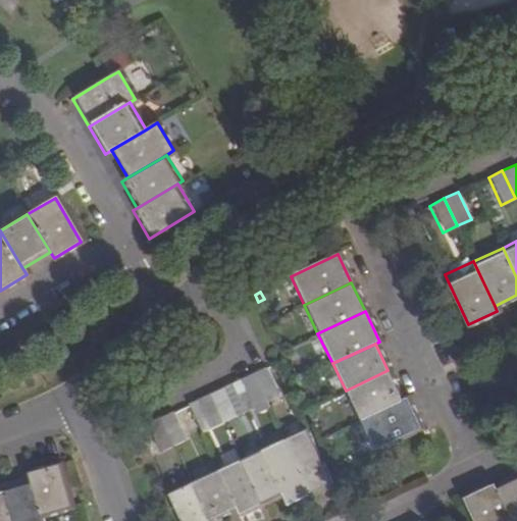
[(278,395),(266,368),(252,374),(264,402),(278,395)]
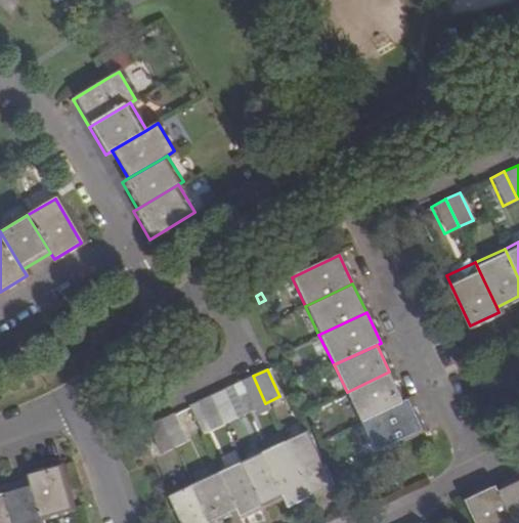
[(361,423),(403,402),(389,372),(347,392),(361,423)]
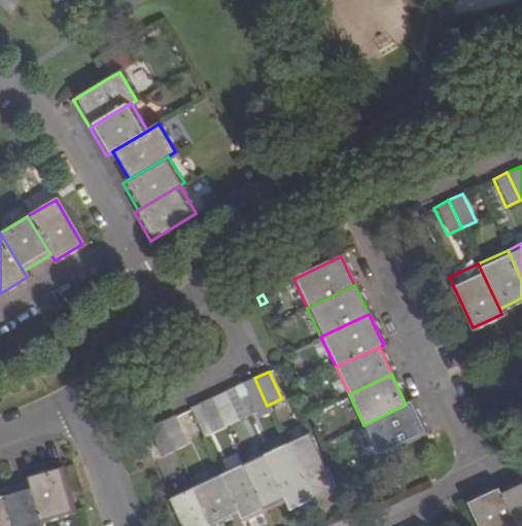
[(254,378),(241,384),(254,411),(267,406),(254,378)]
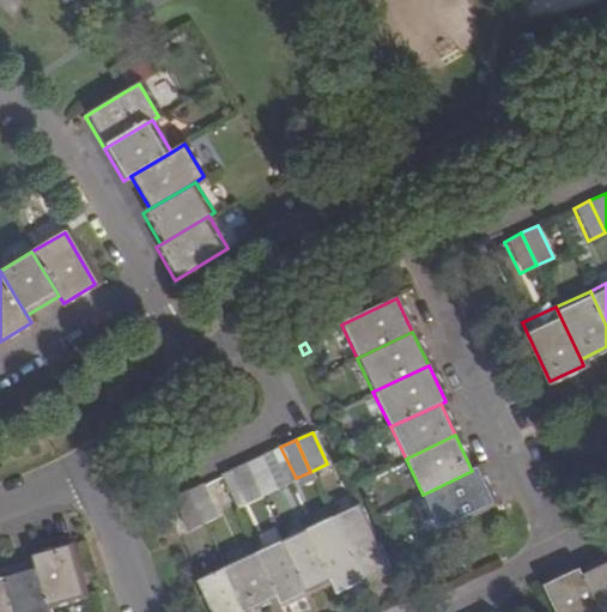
[(246,464),(260,495),(273,489),(259,456),(246,464)]
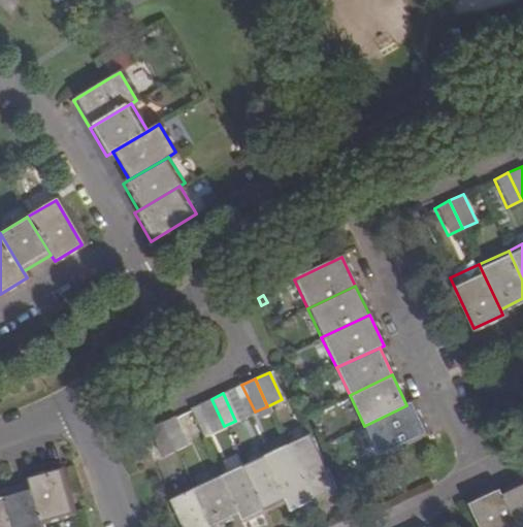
[(211,399),(198,405),(210,432),(224,426),(211,399)]
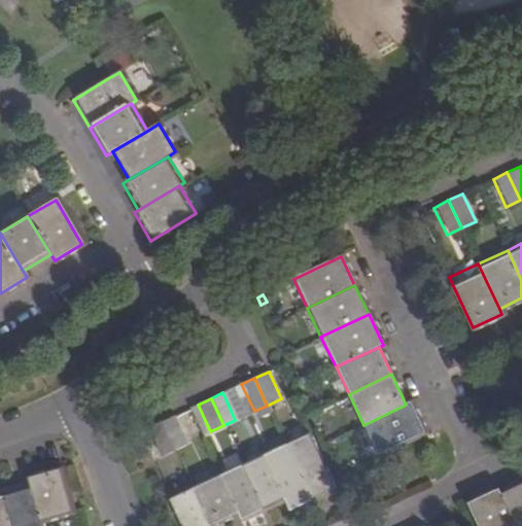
[(377,453),(425,430),(412,401),(406,405),(363,425),(377,453)]
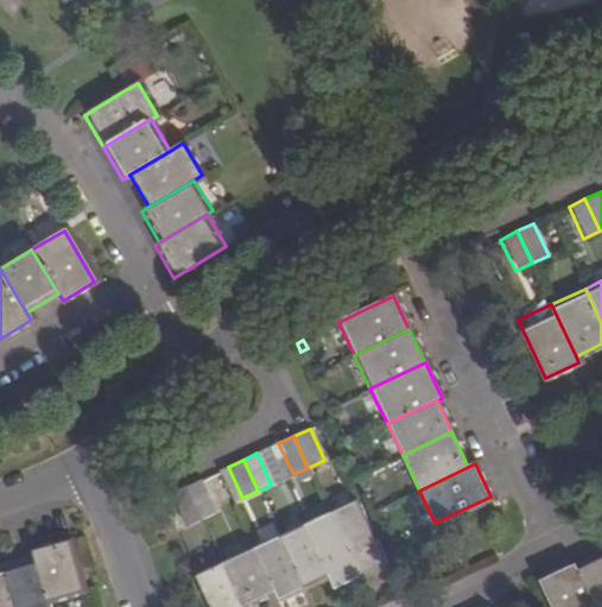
[(184,487),(200,518),(216,511),(201,480),(184,487)]
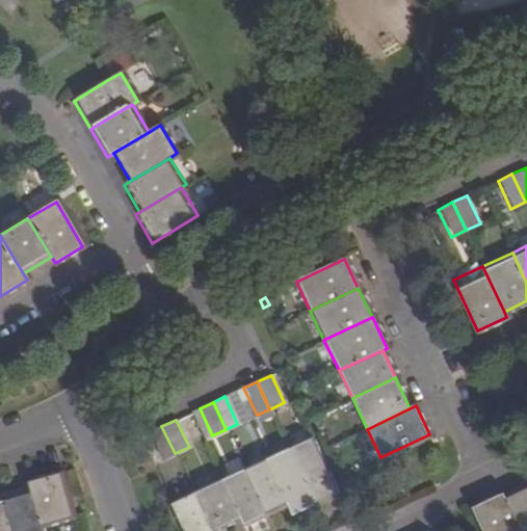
[(161,426),(149,432),(161,459),(175,453),(161,426)]
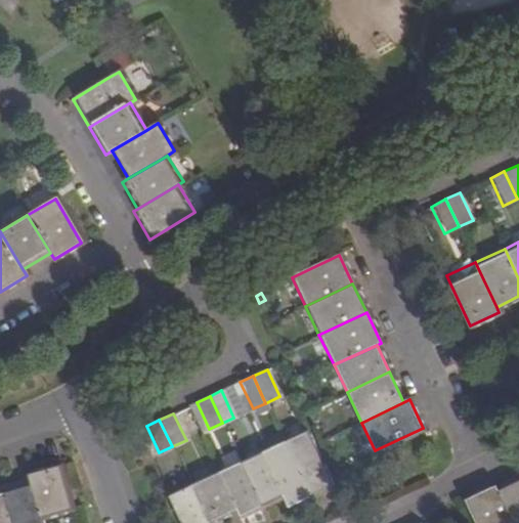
[(284,441),(311,498),(332,488),(305,431),(284,441)]
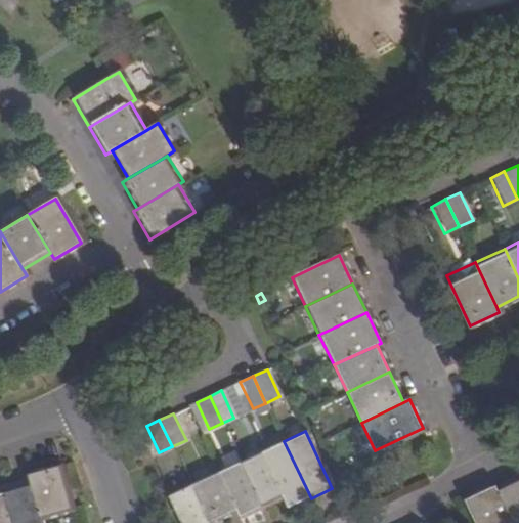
[(290,508),(311,498),(284,441),(262,450),(284,496),(290,508)]
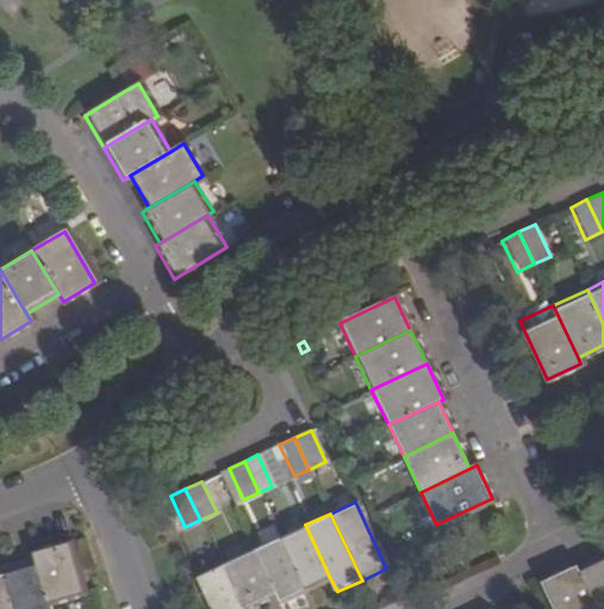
[(280,536),(306,590),(330,578),(305,524),(280,536)]
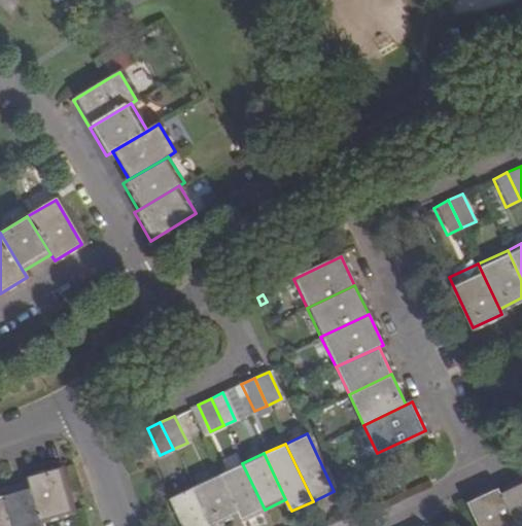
[(220,474),(240,514),(243,520),(265,510),(242,463),(220,474)]
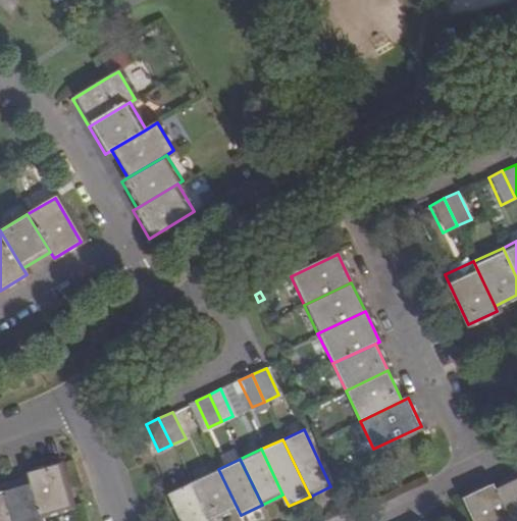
[(39,519),(69,511),(58,466),(27,475),(28,480),(39,519)]
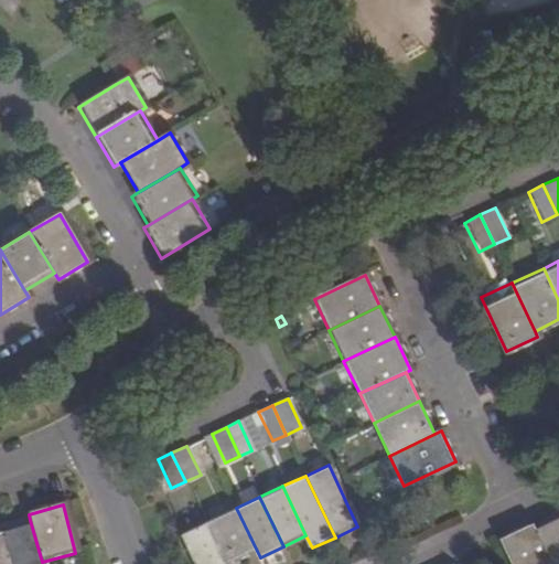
[(224,563),(227,563),(257,551),(236,508),(204,522),(224,563)]
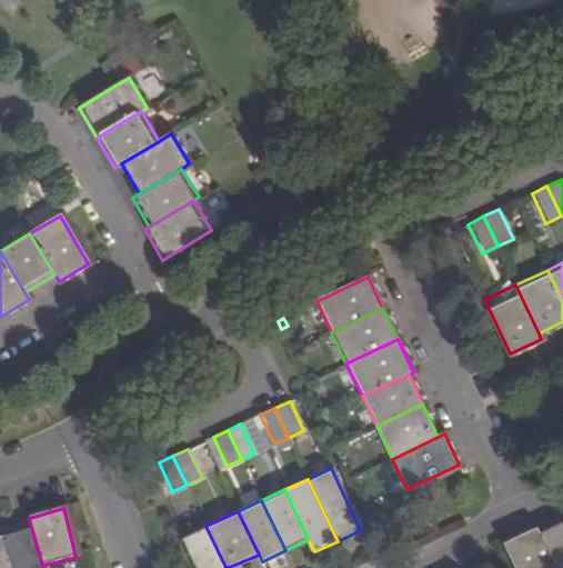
[(562,567),(562,515),(536,528),(554,567),(562,567)]
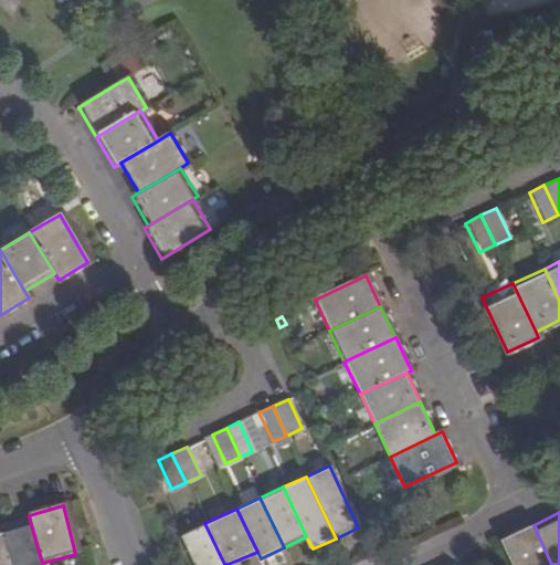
[(1,529),(11,564),(42,564),(42,563),(30,521),(1,529)]
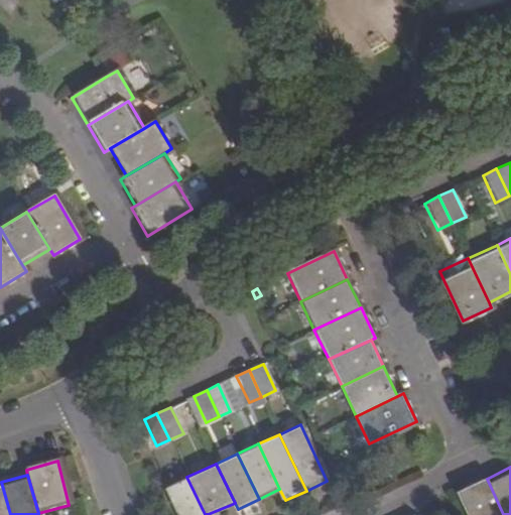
[(205,514),(186,477),(165,487),(178,514),(205,514)]
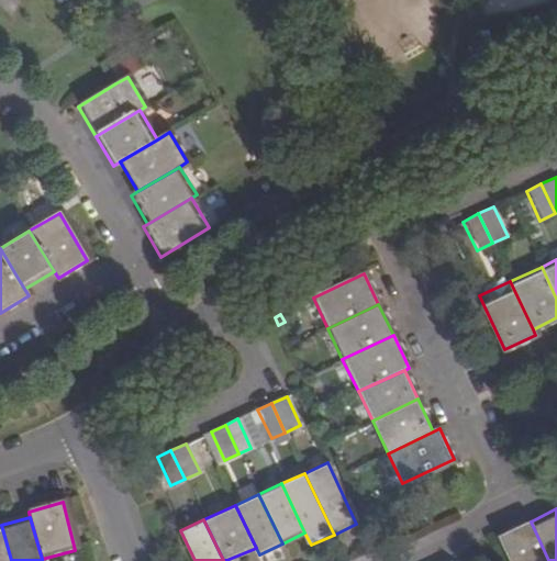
[(548,560),(531,522),(499,537),(501,540),(503,545),(510,560),(548,560)]
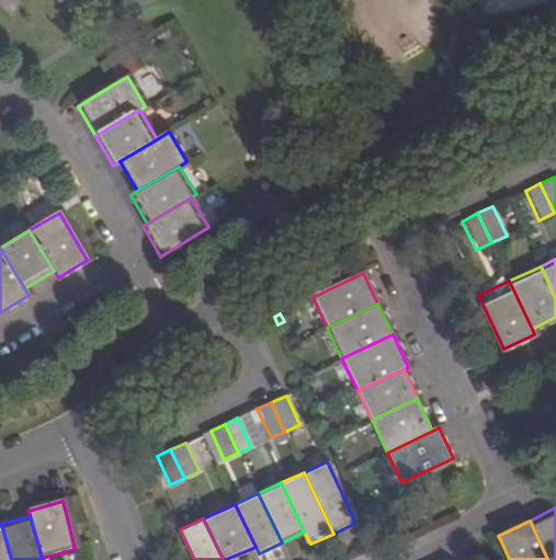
[(0,559),(11,559),(1,524),(0,524),(0,559)]
